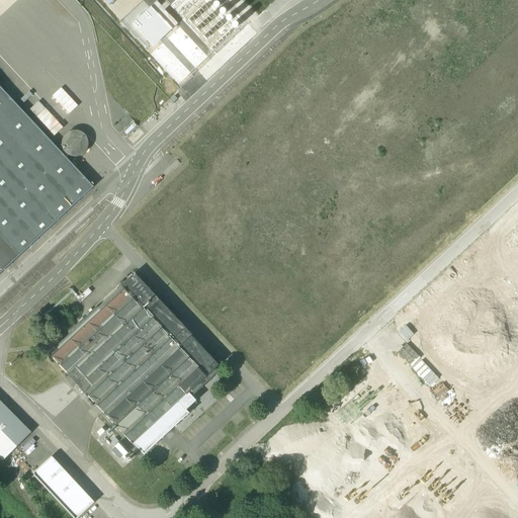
[(152,0),(128,23),(154,48),(178,23),(155,0),(152,0)]
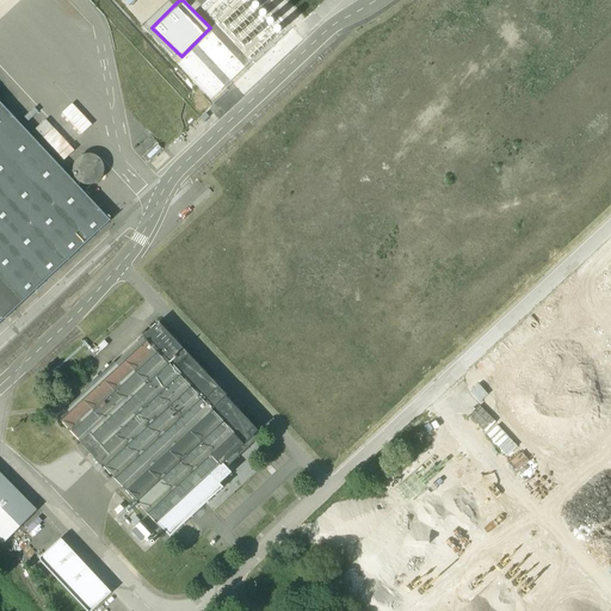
[(109,220),(0,103),(0,235),(44,282),(110,221),(110,220),(109,220)]
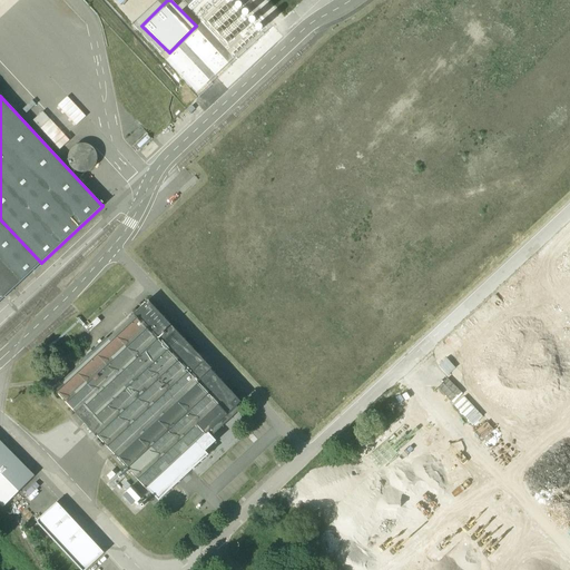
[(96,164),(97,158),(96,153),(92,148),(88,145),(82,144),(77,145),(72,148),(69,153),(68,158),(69,164),(72,168),(77,172),(82,173),(88,172),(92,168),(96,164)]
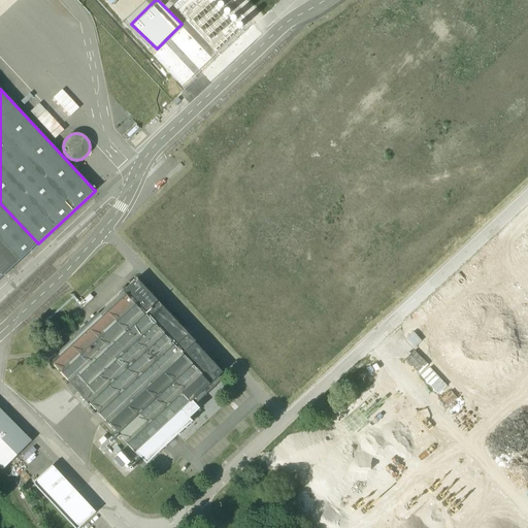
[(0,278),(38,243),(0,203),(0,278)]
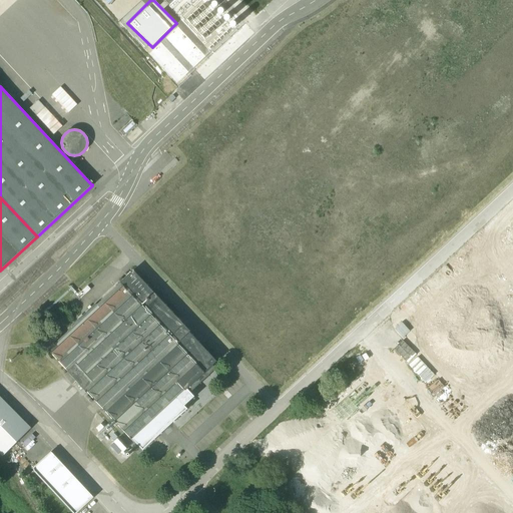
[(120,285),(49,351),(133,441),(134,440),(144,451),(188,410),(185,407),(194,398),(190,394),(220,366),(189,334),(190,333),(133,273),(120,285)]
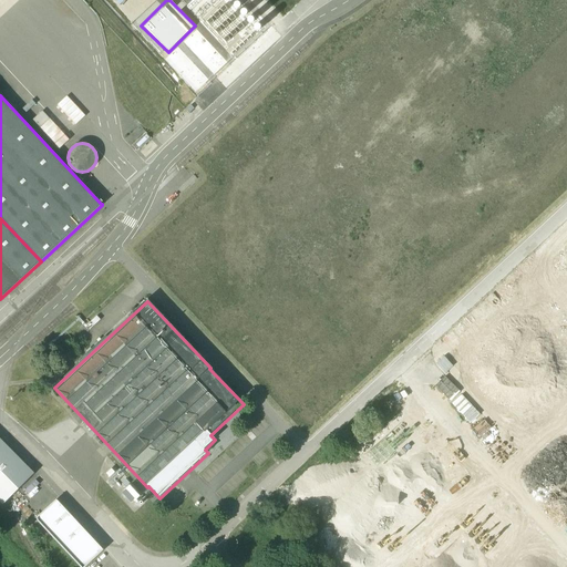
[(452,403),(471,423),(480,414),(461,394),(452,403)]
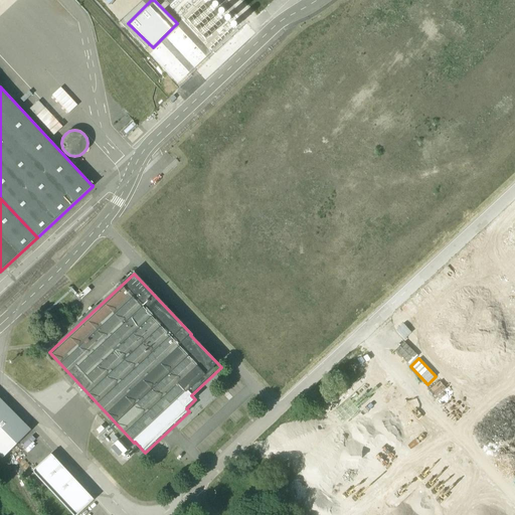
[(0,398),(0,456),(2,459),(31,431),(0,398)]
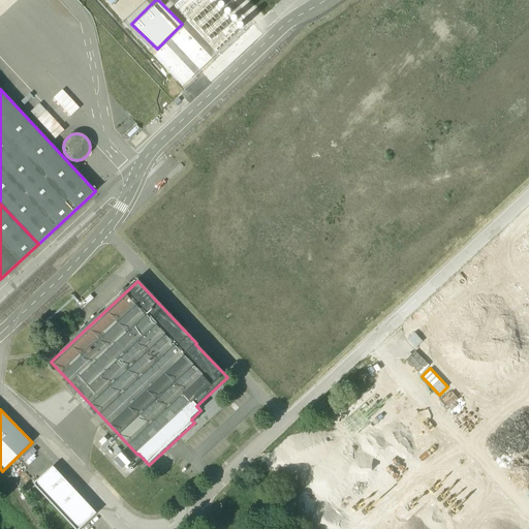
[(123,469),(132,460),(122,449),(113,460),(123,469)]
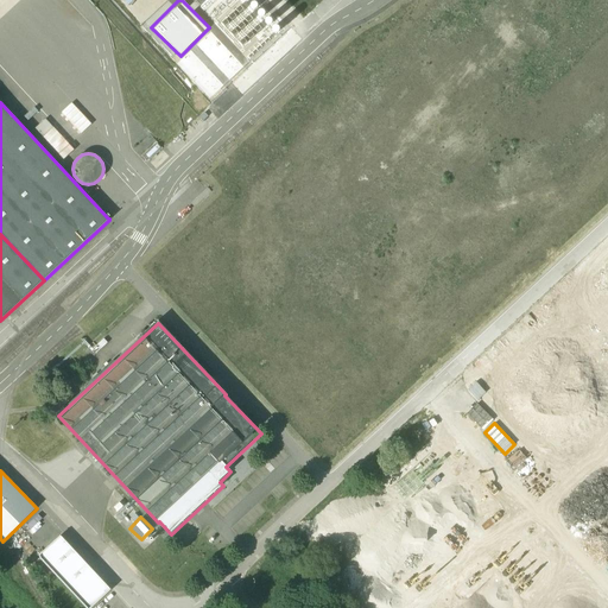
[(90,607),(111,590),(59,536),(37,557),(86,607),(90,607)]
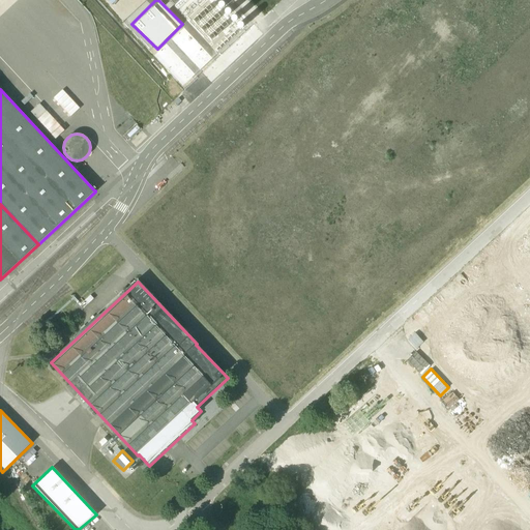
[(404,490),(406,489),(409,487),(412,491),(417,487),(410,476),(400,483),(404,490)]
